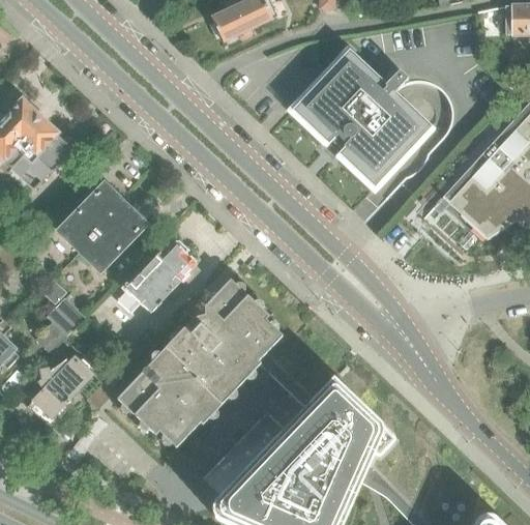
[(272,16),(267,4),(275,1),(275,0),(228,0),(224,2),(227,8),(211,15),(214,20),(210,22),(217,35),(221,33),(223,39),(272,16)]
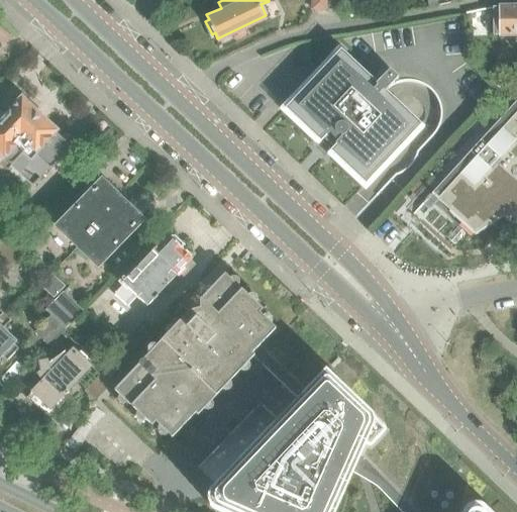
[(516,30),(516,2),(500,3),(500,4),(493,4),(493,31),(516,30)]
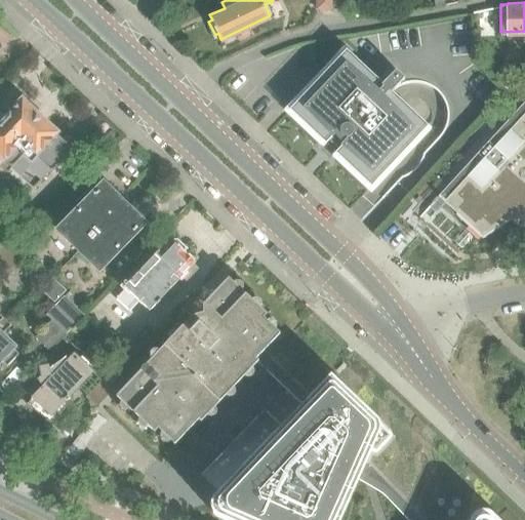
[(428,123),(391,89),(404,75),(396,67),(382,81),(346,46),(289,107),(325,141),(331,134),(333,135),(328,142),(333,147),(338,142),(340,144),(335,150),(371,184),(428,123)]
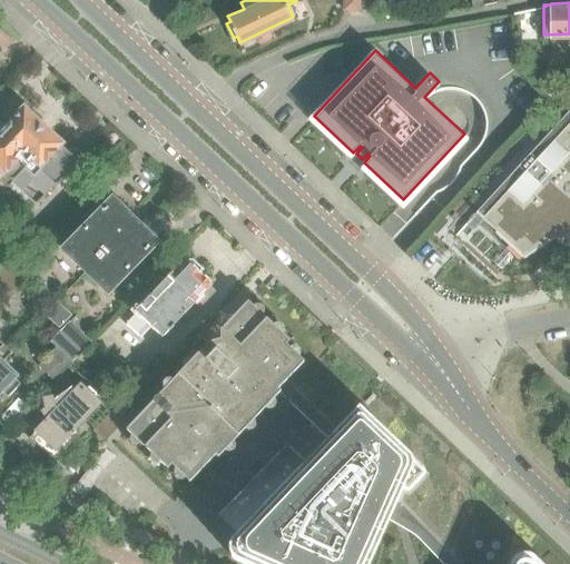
[(79,159),(61,142),(62,140),(25,104),(6,124),(0,118),(0,176),(8,184),(13,178),(37,201),(55,181),(56,182),(79,159)]
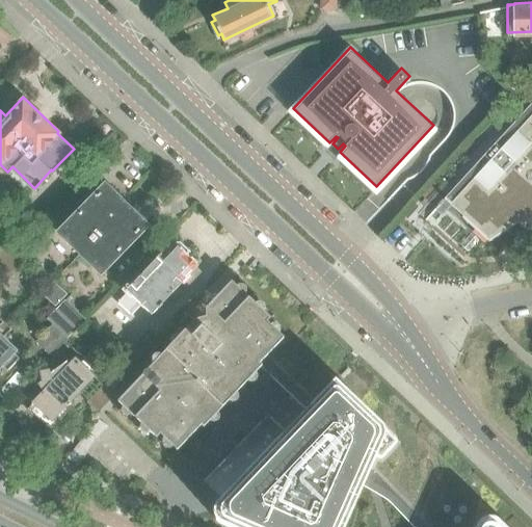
[(531,99),(444,195),(488,237),(517,218),(527,228),(527,227),(528,228),(531,222),(531,99)]
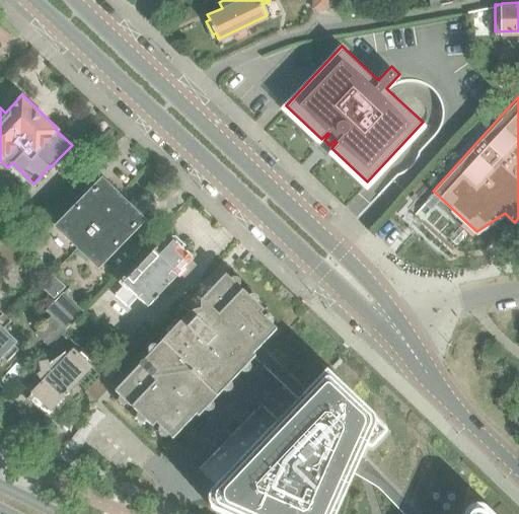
[(142,212),(131,201),(128,204),(116,193),(120,190),(107,178),(104,181),(102,179),(59,224),(98,263),(142,218),(139,215),(142,212)]
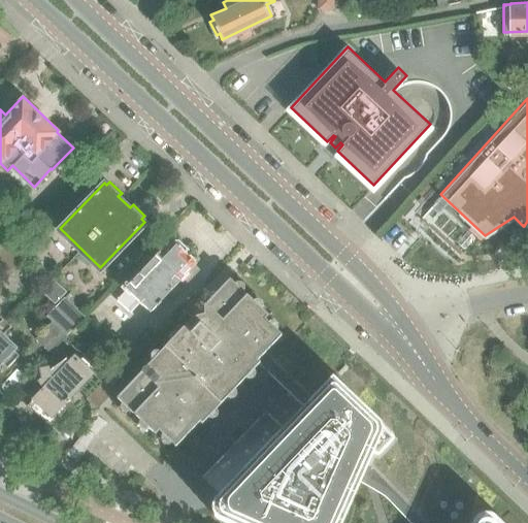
[(5,236),(0,240),(0,261),(15,246),(6,237),(5,236)]
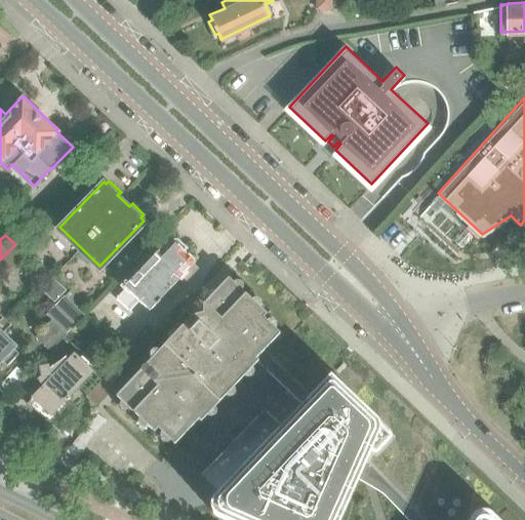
[(172,292),(198,266),(194,261),(195,260),(185,250),(186,250),(185,249),(186,243),(176,236),(171,236),(170,236),(125,284),(150,307),(167,288),(172,292)]
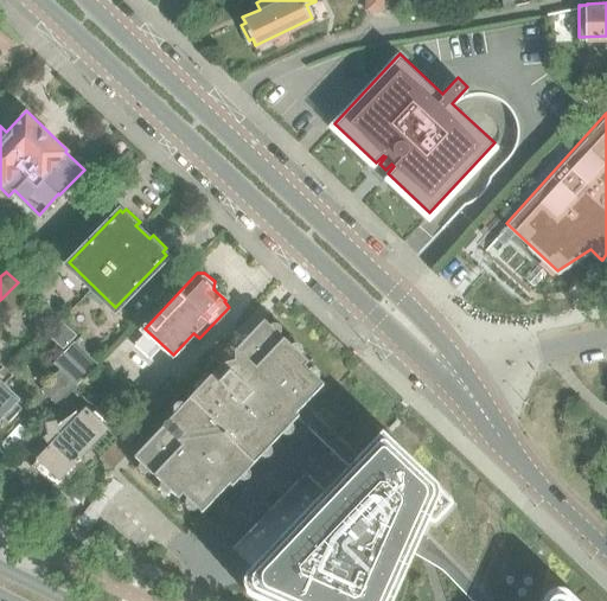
[(307,400),(324,382),(304,363),(308,359),(263,317),(234,349),(235,358),(221,363),(134,454),(178,496),(183,492),(202,510),(229,480),(232,484),(299,413),(295,410),(300,407),(307,400)]
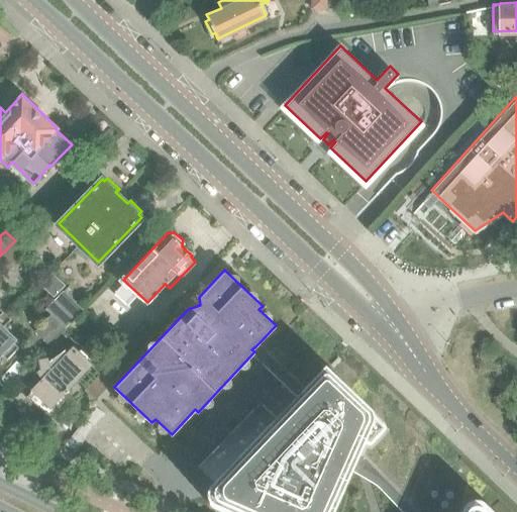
[(63,288),(45,306),(52,311),(56,315),(73,297),(64,288),(63,288)]
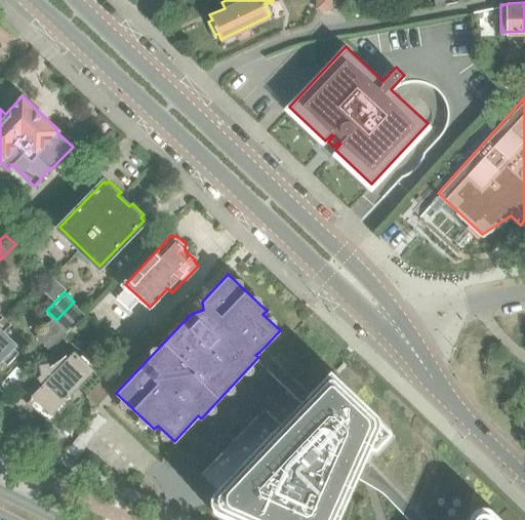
[(74,302),(56,320),(67,330),(82,314),(84,311),(83,310),(74,302)]
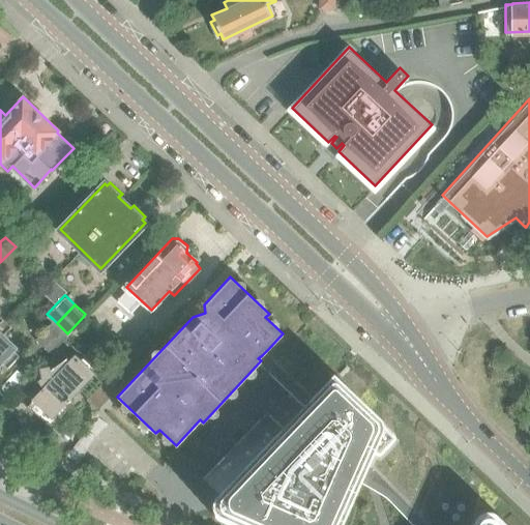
[(0,323),(0,360),(1,360),(7,367),(19,353),(12,348),(13,347),(1,334),(11,324),(5,318),(0,323)]
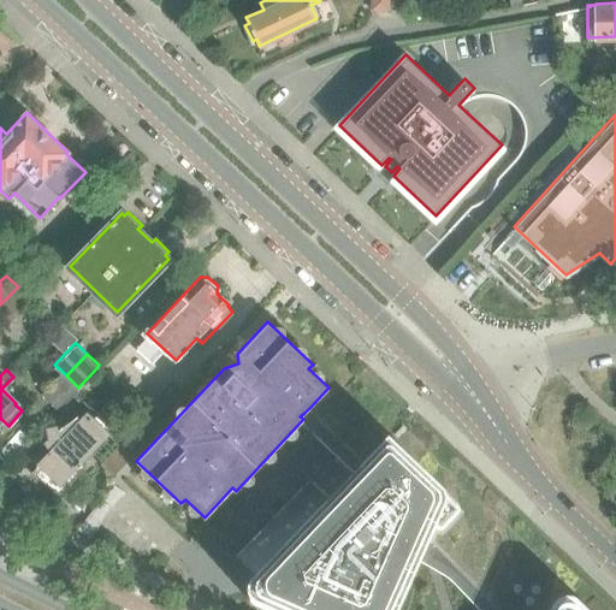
[(61,371),(41,391),(59,408),(78,388),(66,375),(61,371)]
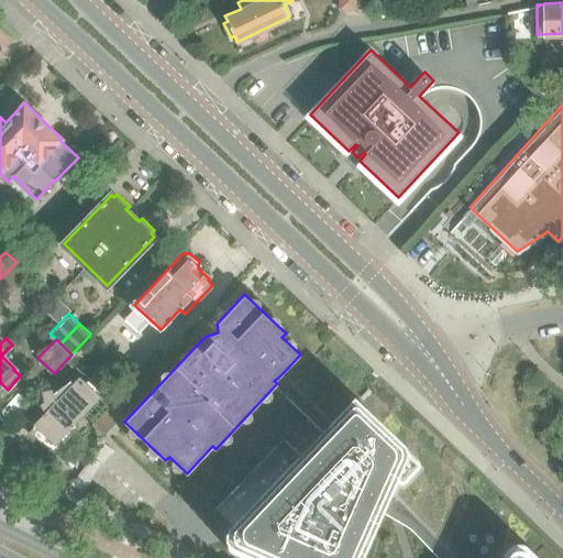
[(367,384),(354,398),(334,418),(285,371),(278,378),(287,386),(289,389),(329,425),(323,430),(311,442),(293,425),(287,430),(283,434),(282,435),(283,436),(301,453),(274,482),(234,523),(229,529),(227,533),(225,536),(225,540),(228,545),(230,548),(233,550),(250,557),(562,557),(562,556),(500,496),(494,505),(367,384)]
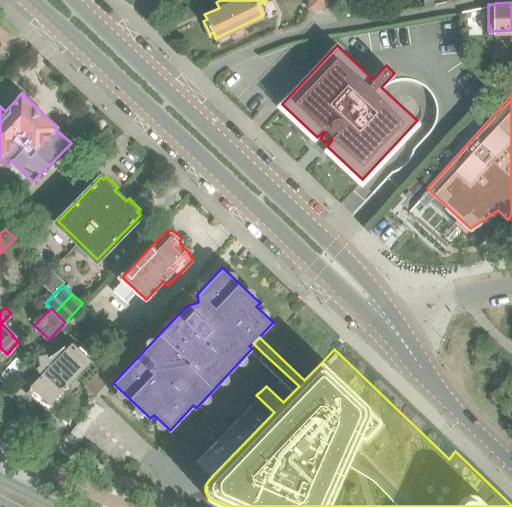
[(47,404),(90,359),(74,344),(69,340),(63,344),(48,355),(47,352),(37,354),(39,363),(36,366),(41,375),(29,387),(47,404)]
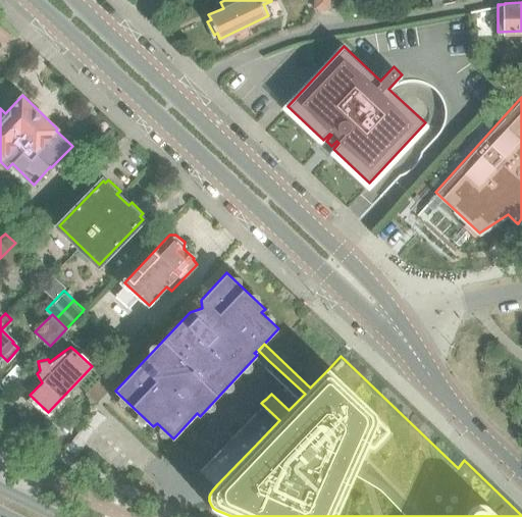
[(110,376),(101,367),(100,367),(104,371),(86,390),(97,401),(115,381),(110,376)]
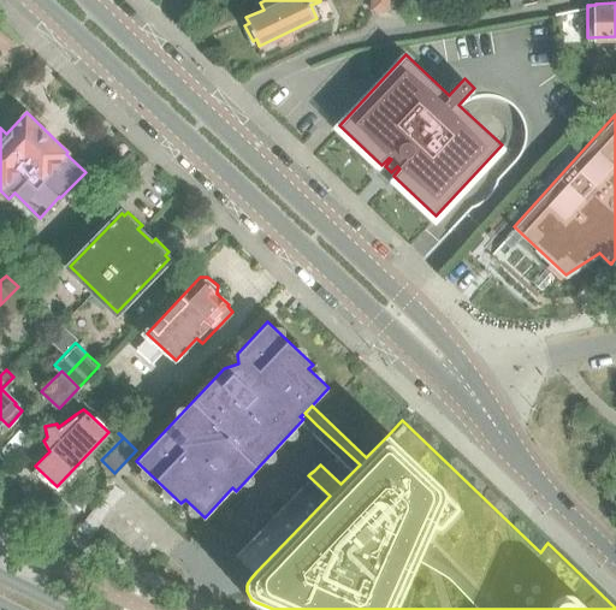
[(113,479),(77,527),(89,536),(102,517),(116,501),(125,489),(113,479)]
